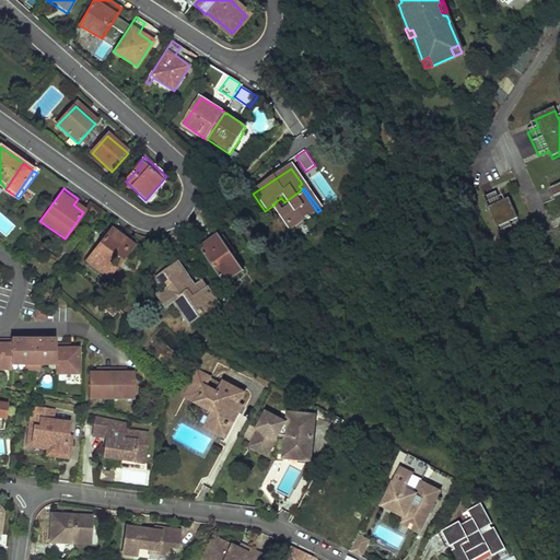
[(302,189),(284,202),(290,209),(279,217),(289,232),(317,212),(302,189)]
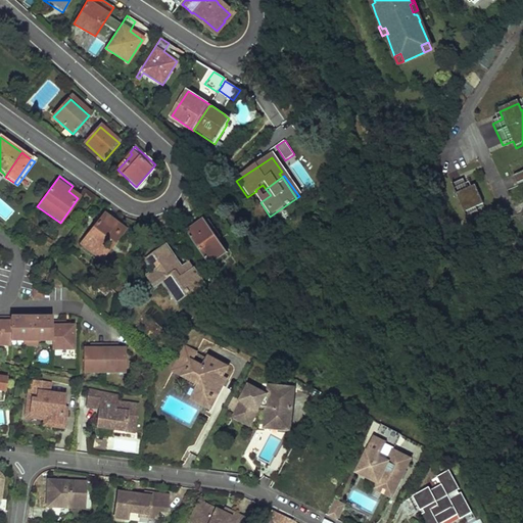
[(463,180),(450,185),(465,218),(476,212),(474,209),(482,206),(474,187),(467,190),(463,180)]
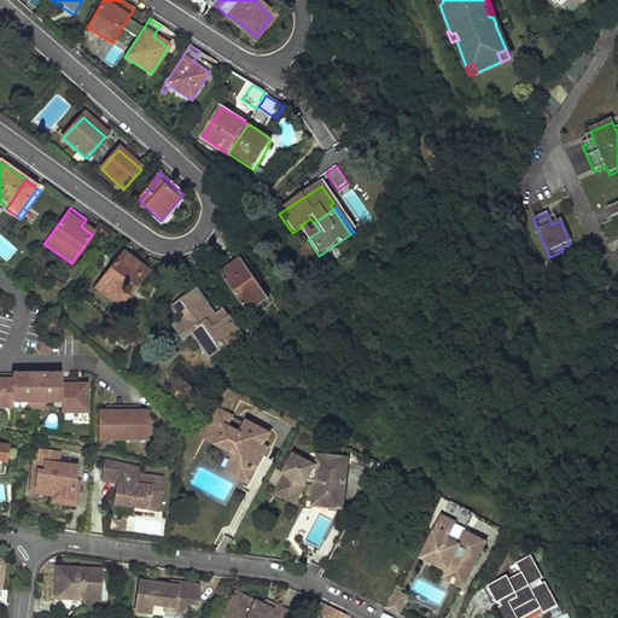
[(145,273),(121,255),(94,289),(118,307),(127,296),(118,289),(124,281),(133,287),(145,273)]
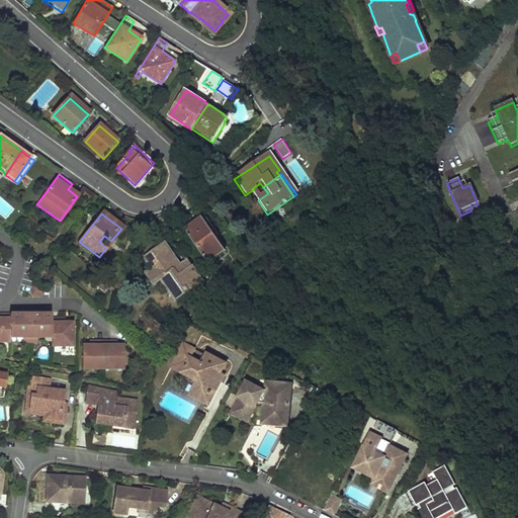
[(185,230),(208,263),(226,251),(202,218),(185,230)]
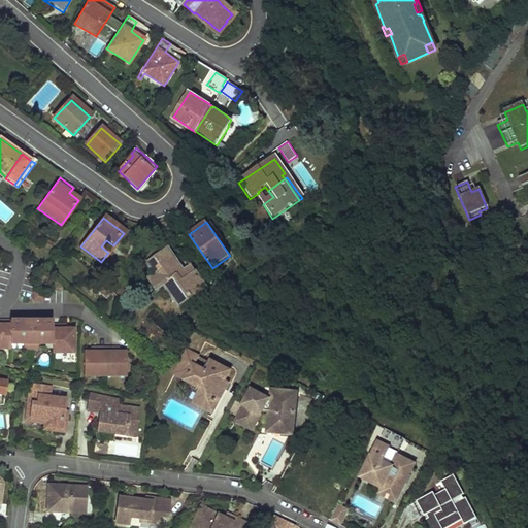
[(188,276),(168,248),(147,262),(156,274),(150,278),(156,289),(167,282),(183,303),(206,288),(196,271),(188,276)]
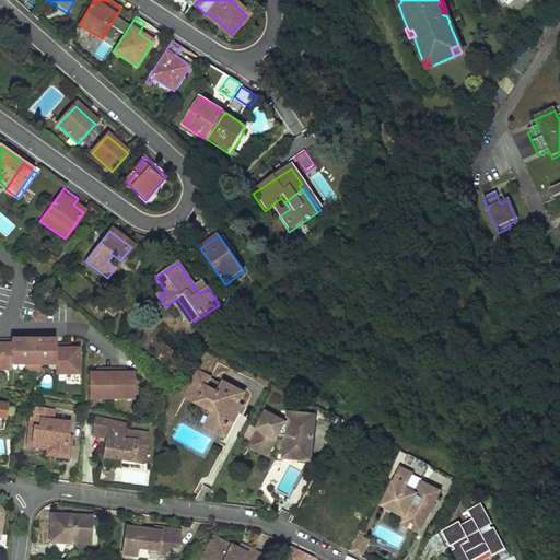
[(35,306),(35,316),(44,316),(44,306),(35,306)]
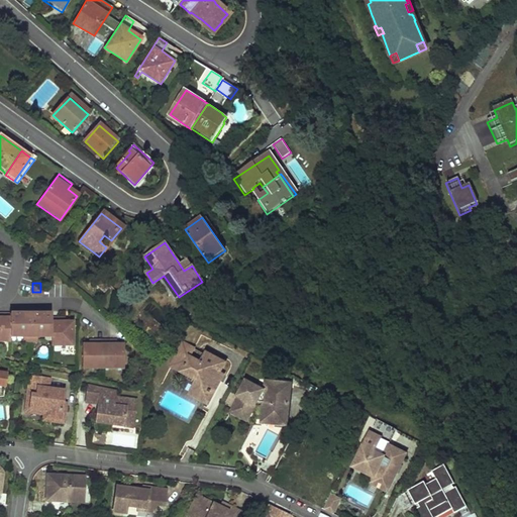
[(0,335),(7,335),(21,335),(35,335),(48,336),(48,340),(70,340),(70,326),(63,326),(63,322),(63,317),(49,317),(49,313),(0,313),(0,335)]
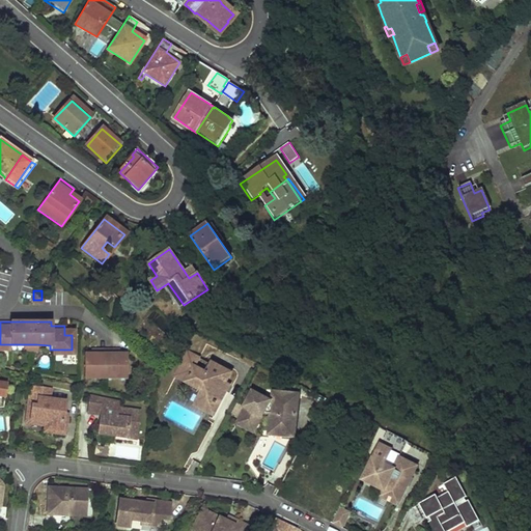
[(90,360),(83,360),(83,373),(105,374),(128,374),(128,360),(119,360),(119,356),(119,351),(90,351),(90,356),(90,360)]
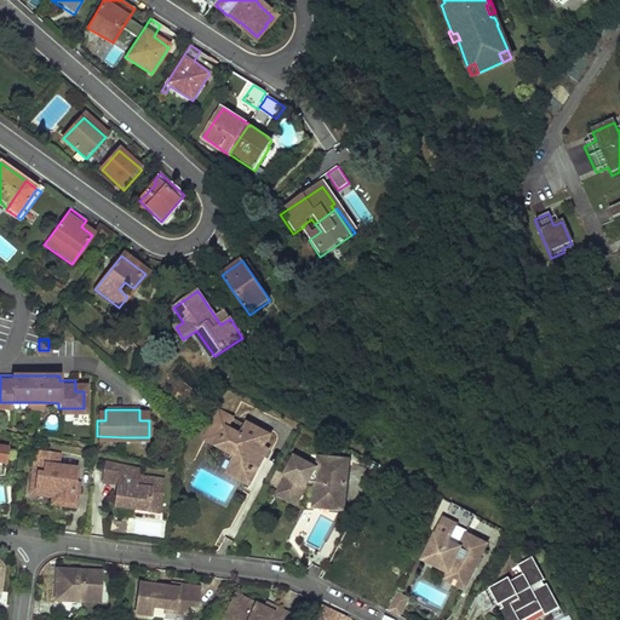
[(225,475),(251,487),(270,448),(268,447),(273,436),(218,409),(201,441),(234,457),(225,475)]
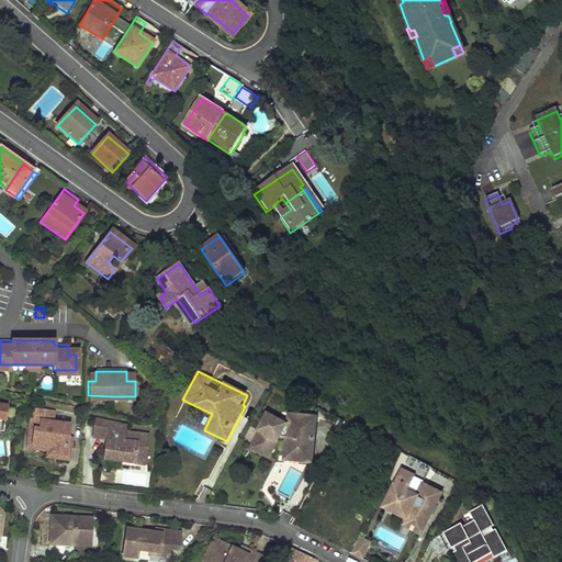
[(68,437),(70,425),(53,423),(55,411),(33,408),(31,420),(41,422),(40,429),(34,428),(32,444),(27,442),(27,448),(44,450),(44,446),(53,447),(52,453),(66,456),(68,437)]
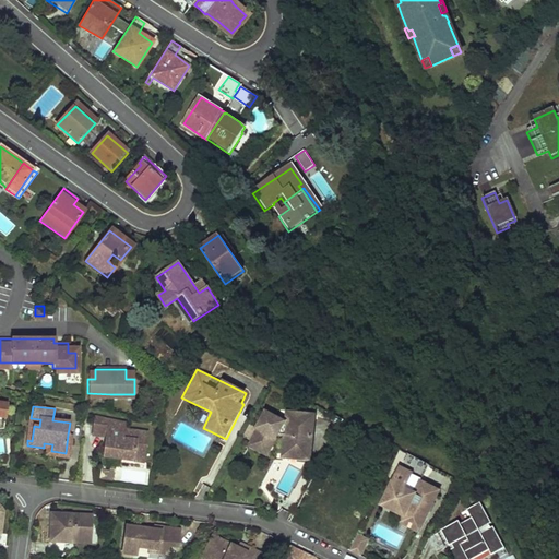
[(40,419),(31,418),(27,440),(32,441),(34,426),(39,427),(40,419)]
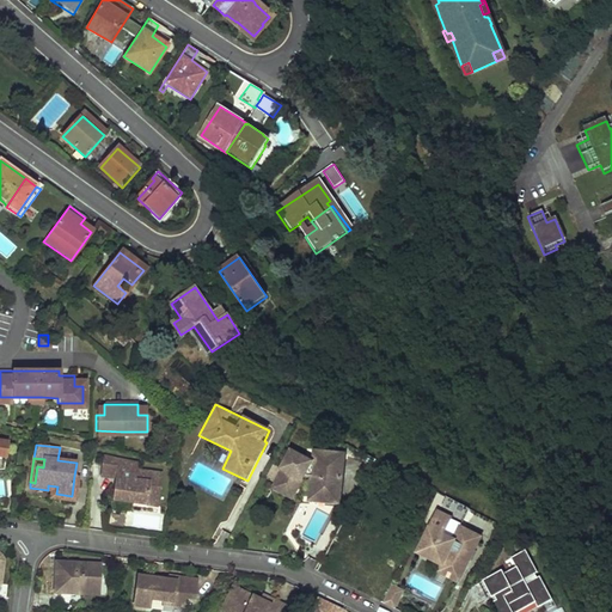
[(138,464),(103,458),(99,476),(117,481),(116,485),(112,485),(109,500),(134,505),(135,500),(155,503),(161,477),(135,472),(138,464)]
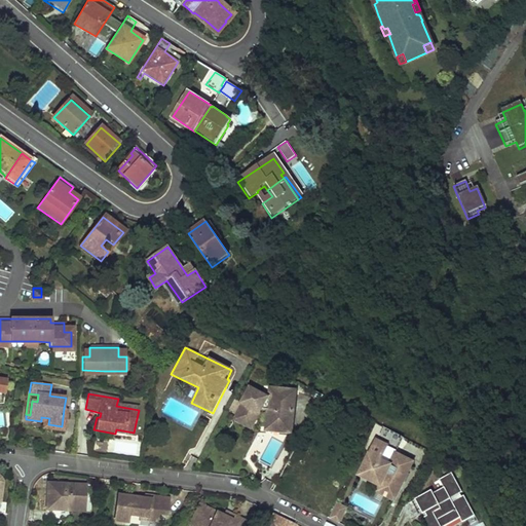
[(290,425),(294,396),(267,393),(267,401),(261,400),(250,395),(241,409),(240,409),(232,424),(249,434),(260,411),(266,412),(264,431),(276,433),(277,423),(290,425)]
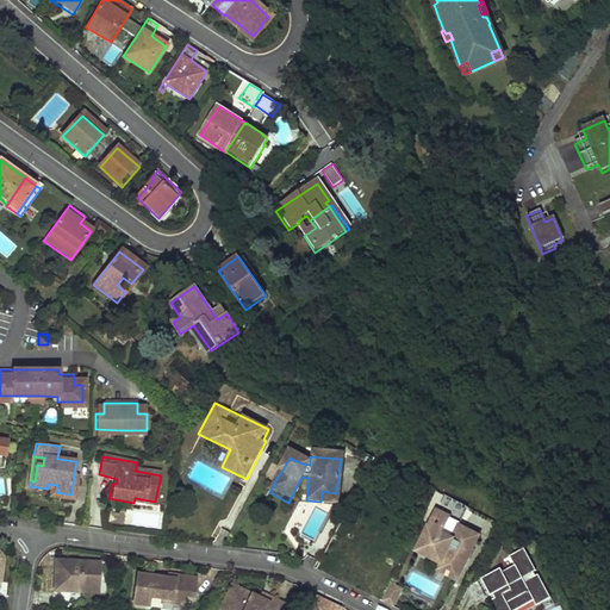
[(79,475),(74,474),(72,495),(56,492),(57,485),(48,484),(48,489),(47,496),(75,500),(79,475)]
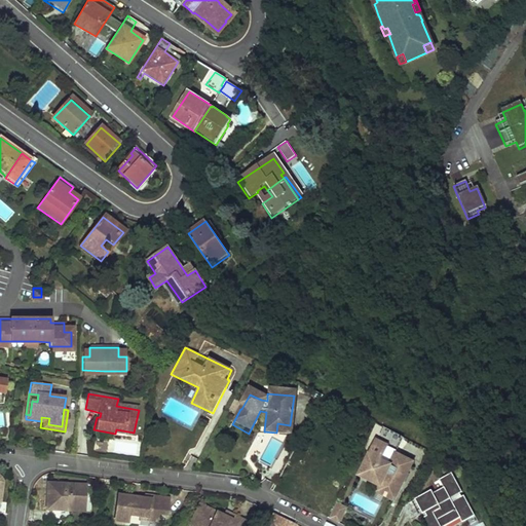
[(289,438),(290,425),(277,423),(276,433),(264,431),(263,435),(289,438)]
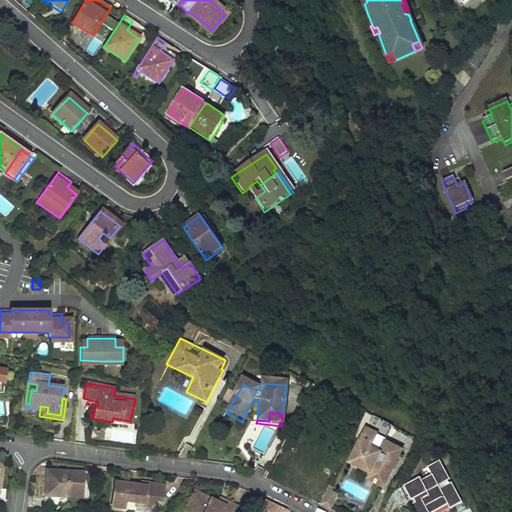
[(378,433),(367,428),(351,461),(372,471),(388,479),(396,459),(401,449),(385,441),(380,452),(371,447),(378,433)]
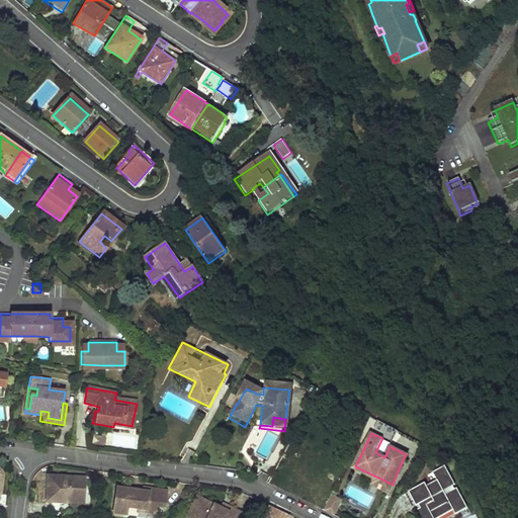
[(456,484),(445,465),(433,472),(437,480),(427,486),(426,483),(409,491),(417,506),(420,504),(422,508),(418,510),(421,517),(438,517),(454,510),(456,514),(468,507),(457,487),(455,489),(453,485),(456,484)]
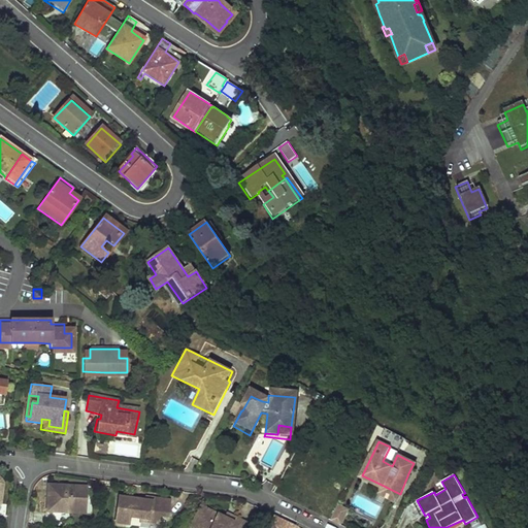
[(85,507),(86,487),(48,484),(46,510),(65,512),(66,506),(85,507)]
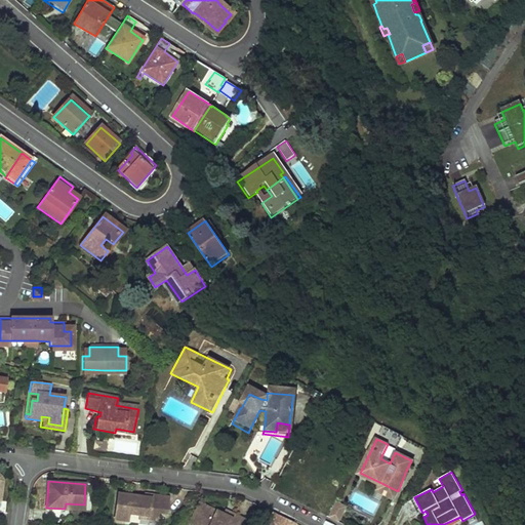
[(377,489),(395,497),(398,491),(381,483),(377,489)]
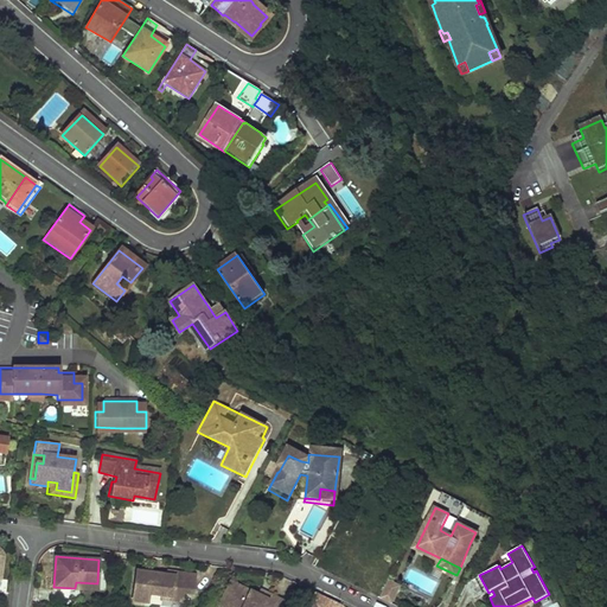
[(153,573),(136,570),(132,600),(146,602),(148,594),(161,596),(171,598),(172,588),(183,589),(181,593),(191,594),(195,575),(167,572),(167,575),(158,573),(158,576),(152,575),(153,573)]
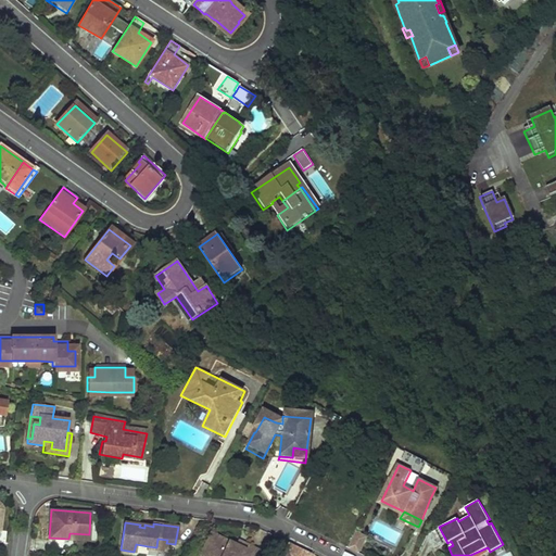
[(255,555),(258,551),(244,543),(242,547),(236,544),(211,532),(202,553),(209,555),(255,555)]
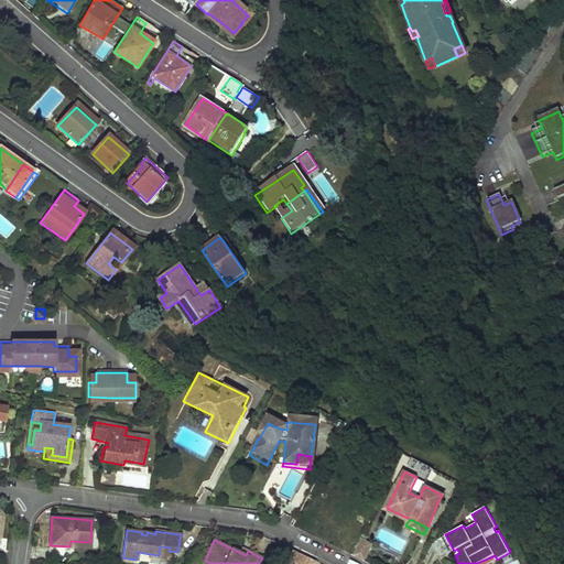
[(371,545),(361,541),(359,545),(369,550),(371,545)]
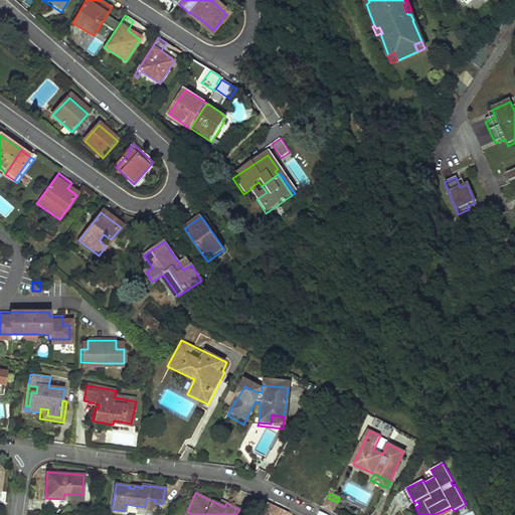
[(328,498),(324,507),(332,512),(337,502),(328,498)]
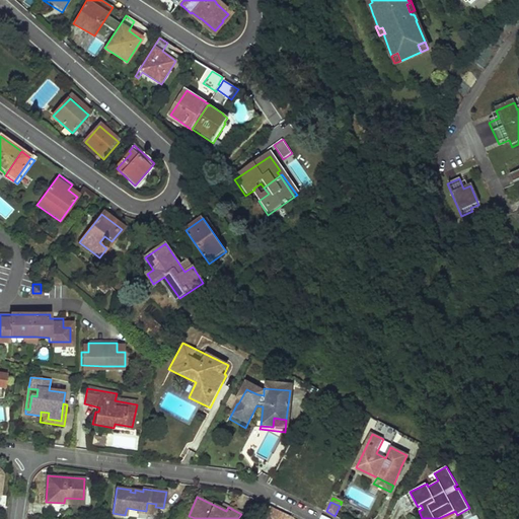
[(146,511),(138,510),(138,512),(154,515),(155,507),(156,504),(147,503),(146,511)]
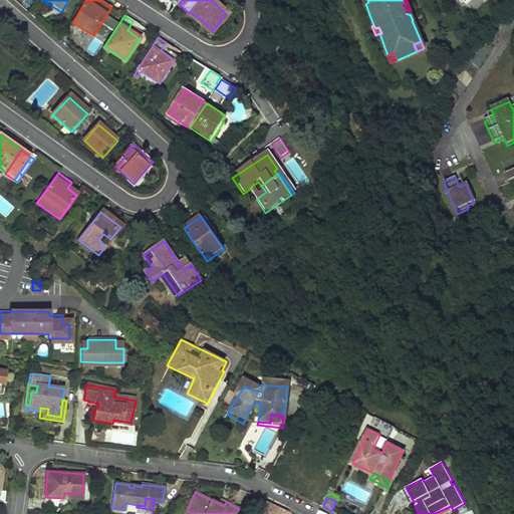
[(289,513),(291,511),(265,503),(261,513),(289,513)]
